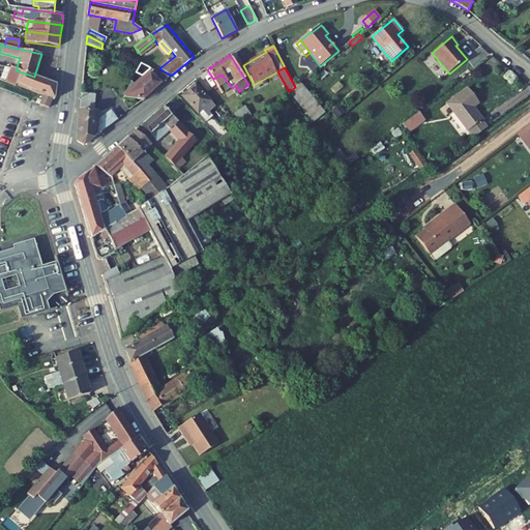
[(34,77),(16,70),(11,68),(5,83),(29,90),(42,95),(55,99),(57,85),(34,77)]
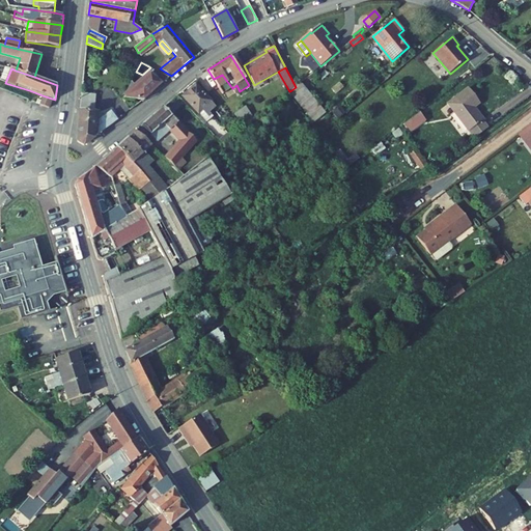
[(123,98),(143,101),(169,78),(157,71),(151,74),(150,73),(123,98)]
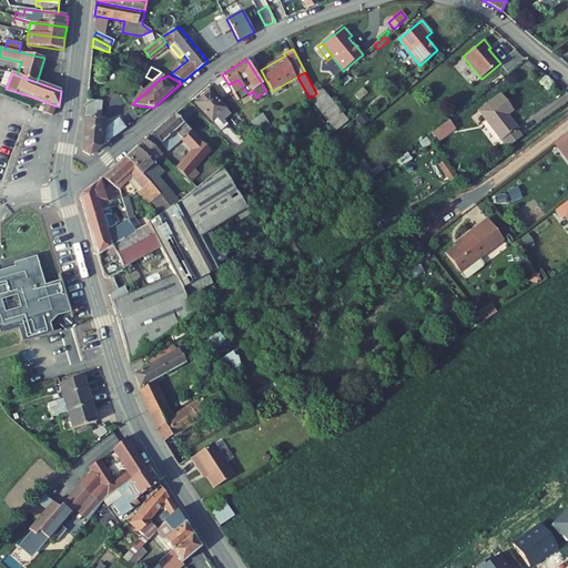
[(343,114),(322,89),(316,93),(312,97),(338,129),(343,125),(337,118),(343,114)]
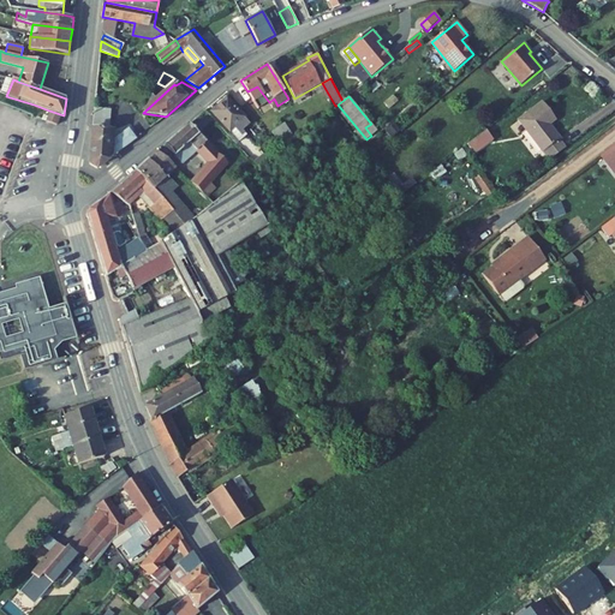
[(250,125),(226,99),(219,106),(222,109),(215,117),(239,142),(248,135),(243,131),(250,125)]
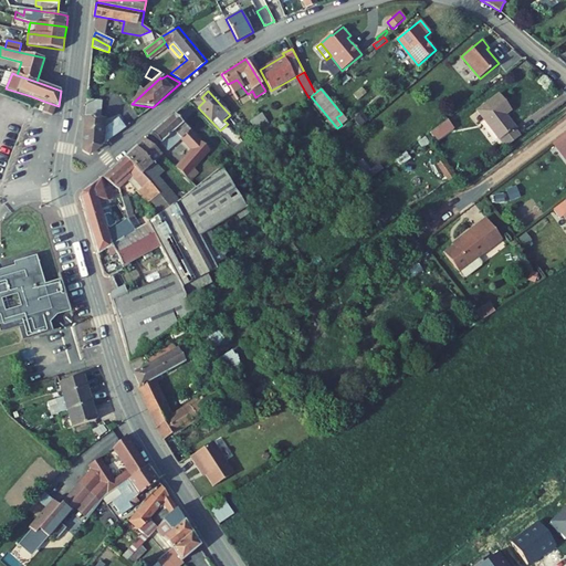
[(521,135),(505,115),(512,111),(499,93),(477,111),(505,147),(521,135)]
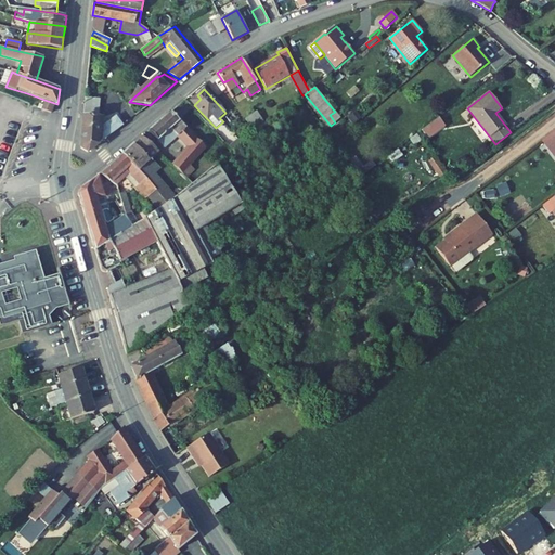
[(28,100),(42,105),(44,100),(30,94),(28,100)]
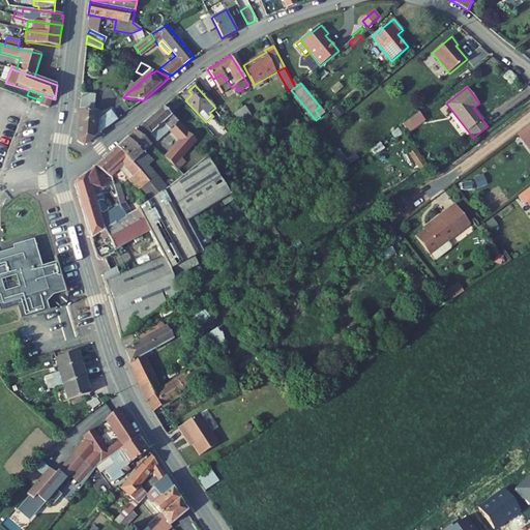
[(192,94),(188,91),(182,97),(185,100),(192,94)]
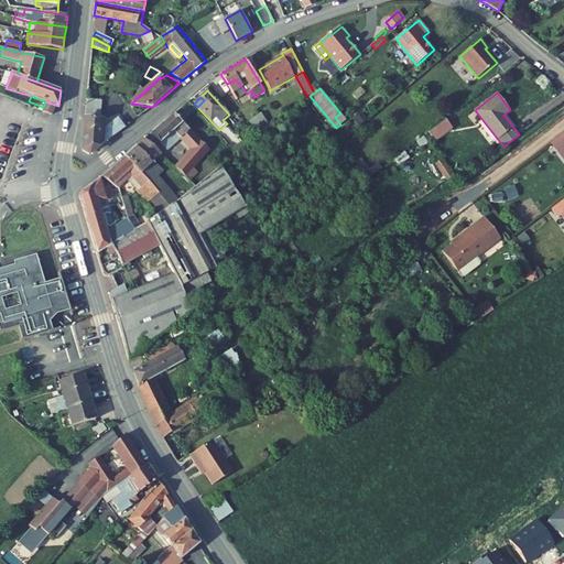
[(85,118),(100,119),(102,102),(87,101),(85,118)]
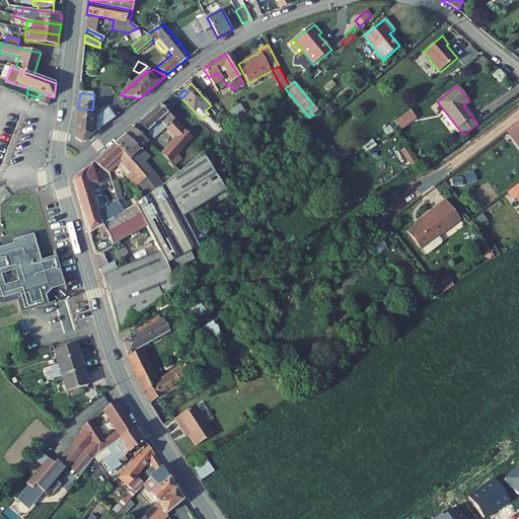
[(154,138),(164,129),(174,140),(161,154),(173,165),(181,156),(178,153),(192,139),(159,104),(138,123),(154,138)]
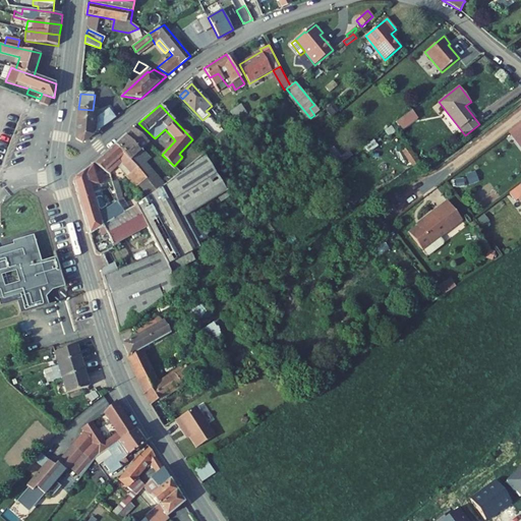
[(238,123),(248,116),(241,105),(230,112),(238,123)]
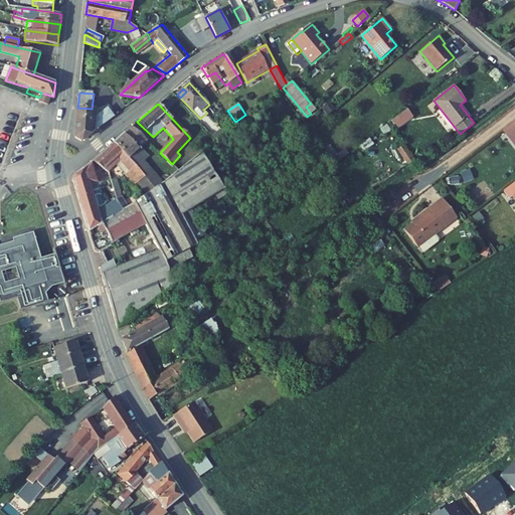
[(311,104),(306,107),(311,114),(316,110),(311,104)]
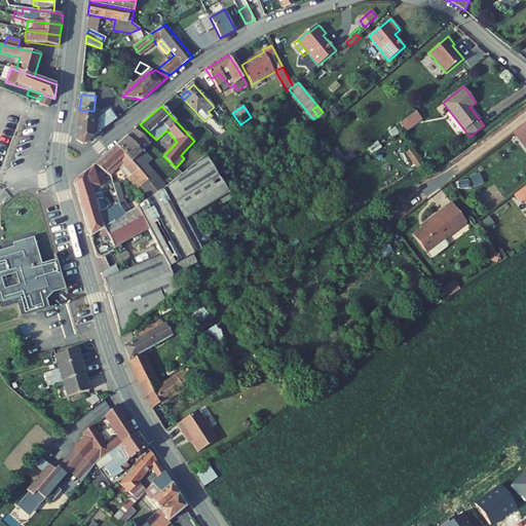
[(94,111),(79,110),(77,140),(83,144),(116,118),(110,110),(96,120),(94,120),(94,111)]
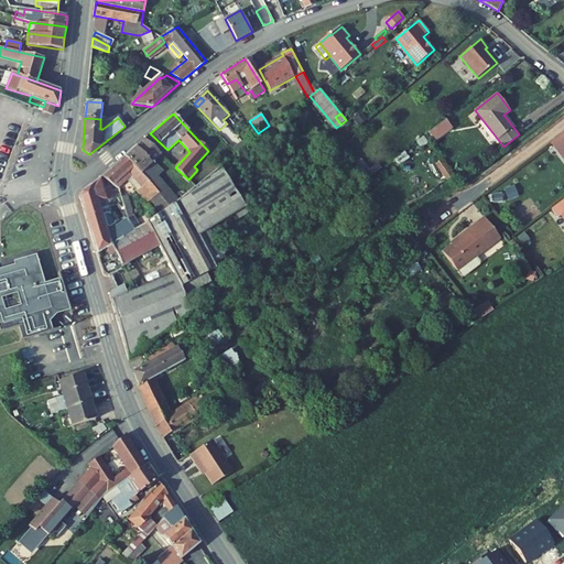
[(437,137),(452,127),(446,119),(432,129),(437,137)]
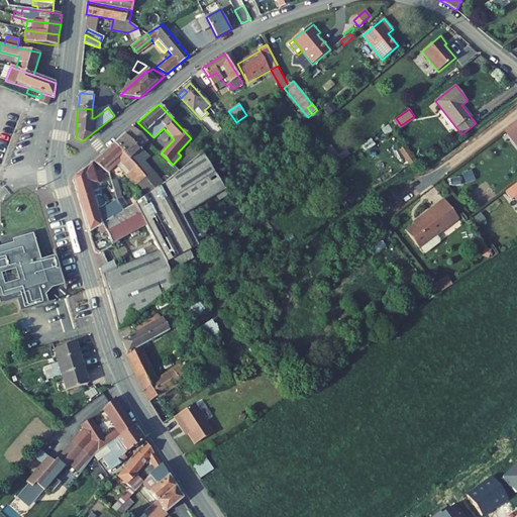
[(516,146),(516,121),(505,131),(516,146)]
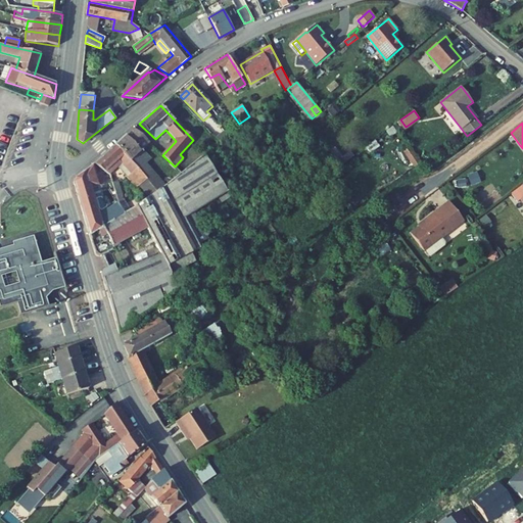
[(134,129),(115,145),(146,181),(152,176),(142,164),(147,158),(141,151),(143,150),(150,143),(134,129)]
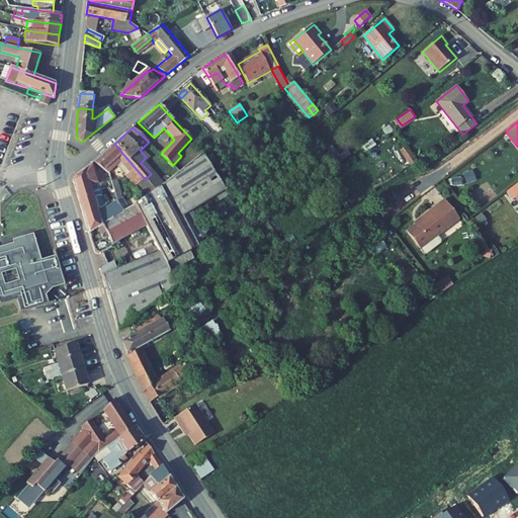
[(213,137),(222,130),(220,127),(211,135),(213,137)]
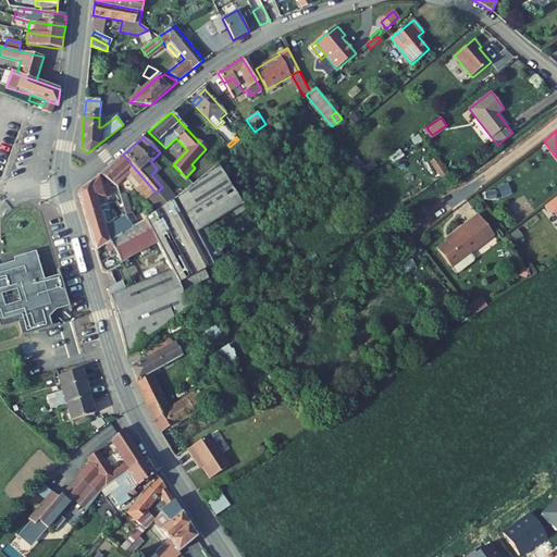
[(123,155),(100,175),(116,186),(125,178),(130,174),(139,186),(135,189),(145,201),(156,193),(123,155)]
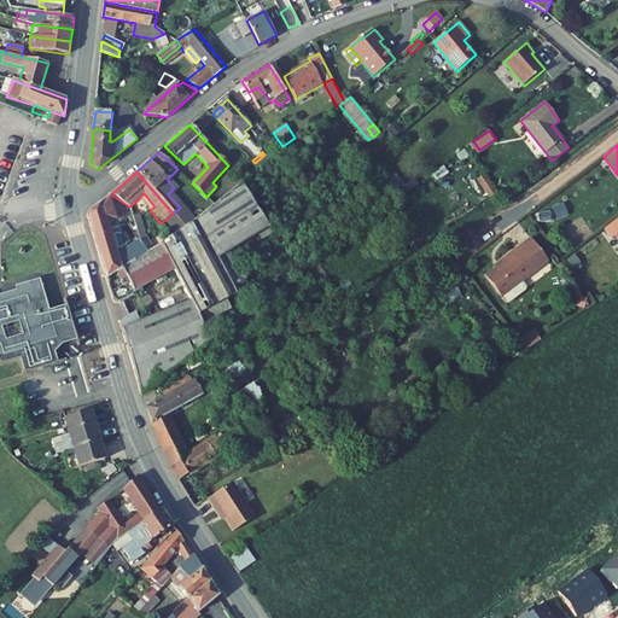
[(404,187),(395,174),(388,180),(401,197),(418,185),(414,179),(404,187)]
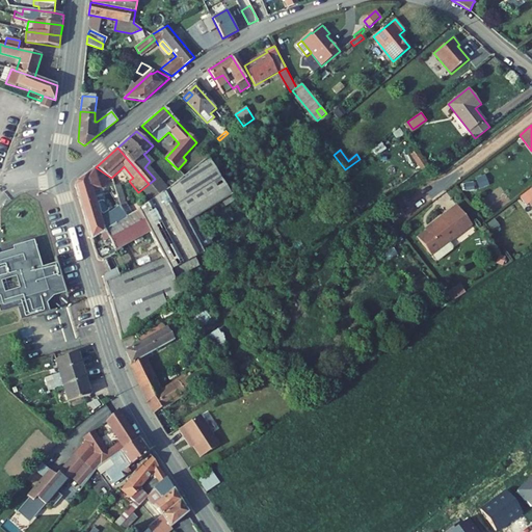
[(155,179),(149,184),(160,195),(167,190),(168,189),(157,177),(149,166),(154,162),(152,160),(145,153),(143,154),(150,161),(144,167),(155,179)]
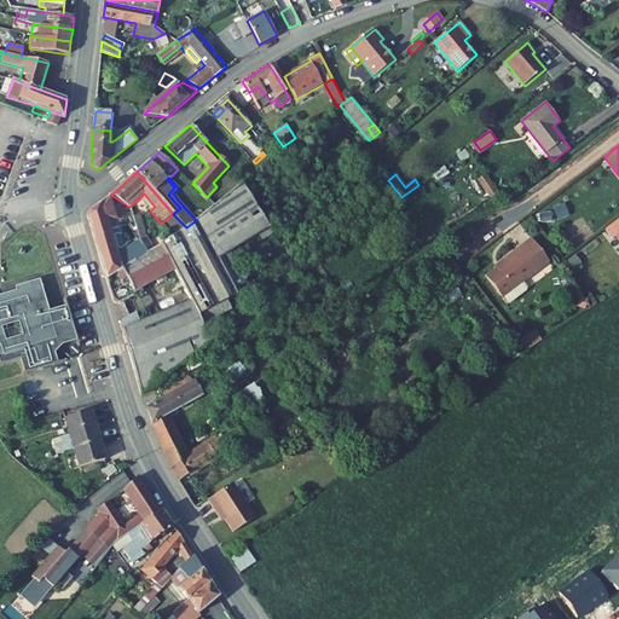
[(196,220),(195,221),(233,290),(246,284),(230,253),(268,230),(239,185),(196,220)]
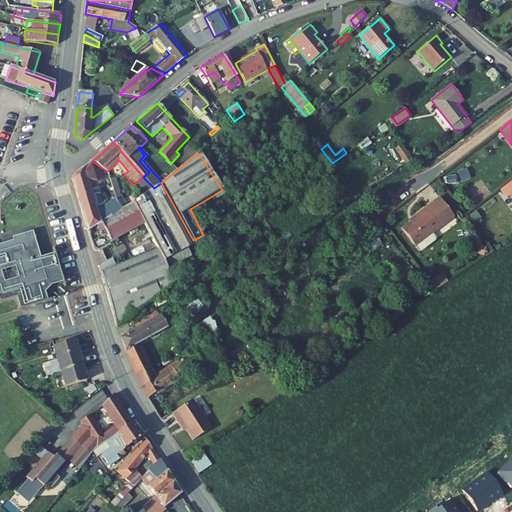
[(128,171),(119,160),(115,164),(124,174),(128,171)]
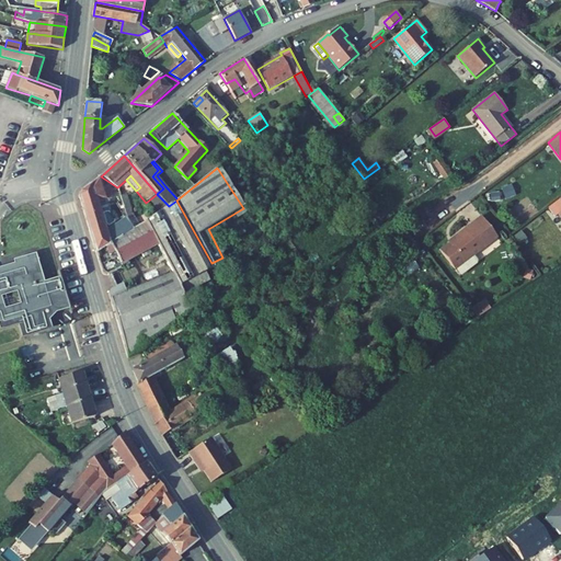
[(105,231),(96,203),(105,199),(105,197),(113,195),(110,185),(103,187),(100,176),(81,192),(79,195),(96,253),(109,244),(105,231)]
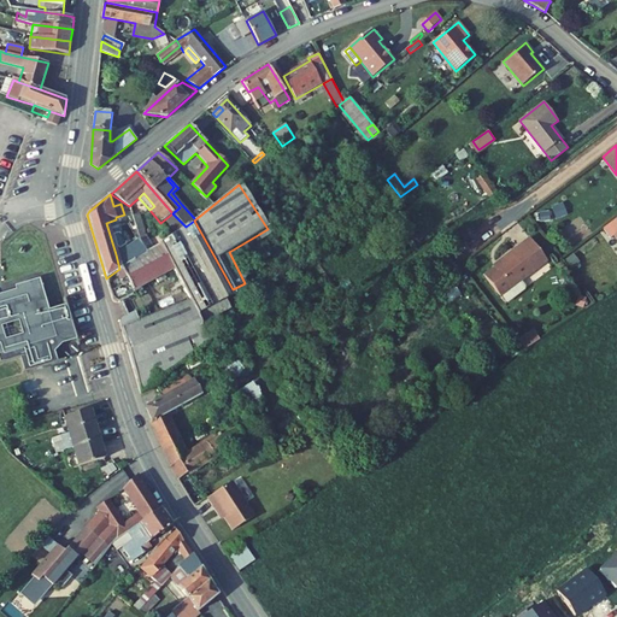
[(563,203),(552,206),(557,218),(568,215),(563,203)]
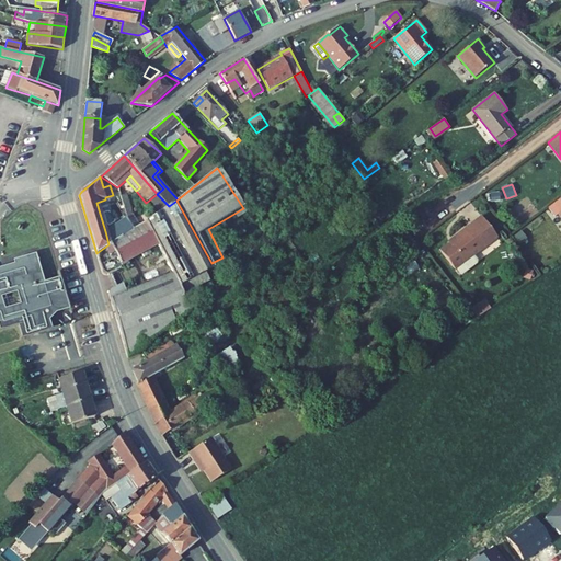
[(133,214),(126,194),(121,196),(127,217),(133,214)]
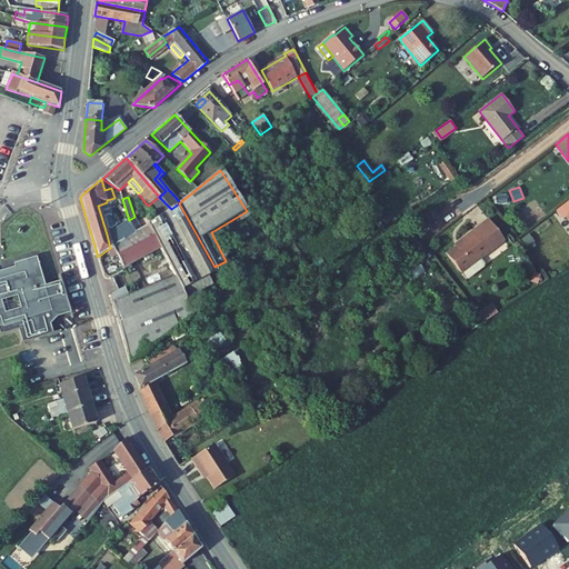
[(568,202),(556,212),(562,221),(566,219),(568,223),(568,202)]
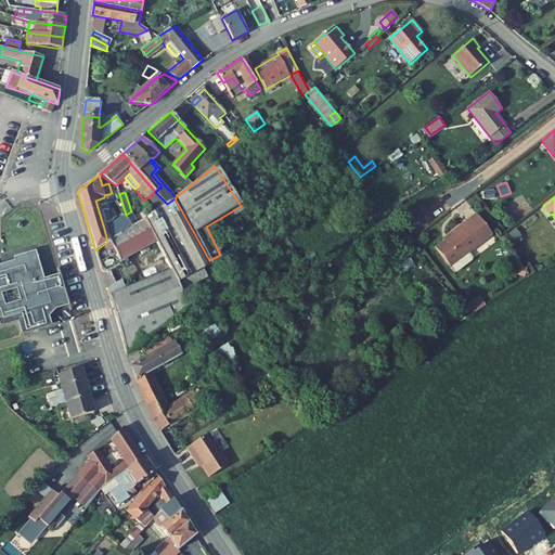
[(178,282),(203,269),(211,263),(209,260),(175,198),(167,204),(138,222),(131,227),(107,242),(95,250),(101,269),(103,271),(106,272),(113,285),(110,287),(108,289),(108,292),(108,296),(171,270),(178,282)]
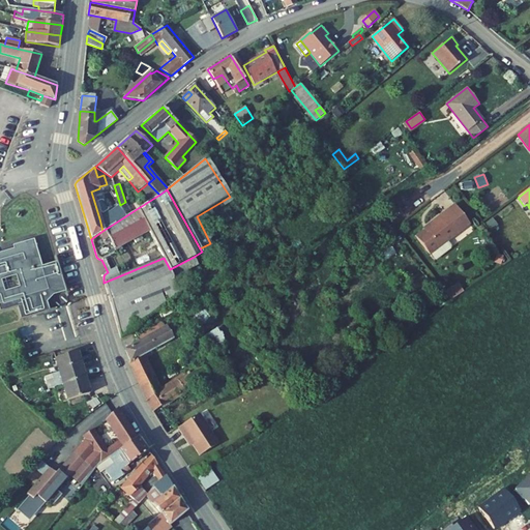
[(120,205),(125,216),(131,212),(125,202),(120,205)]
